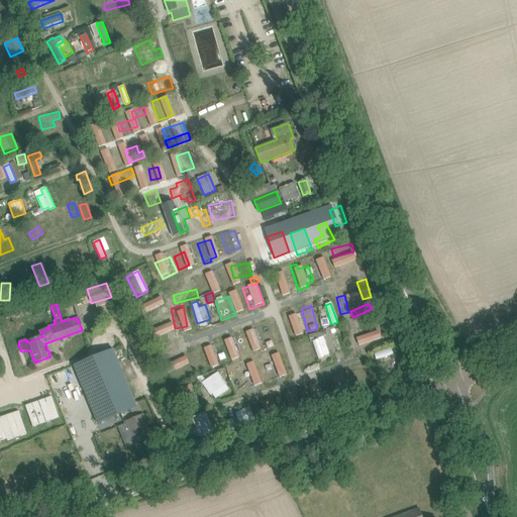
[(156,315),(158,327),(169,326),(168,314),(156,315)]
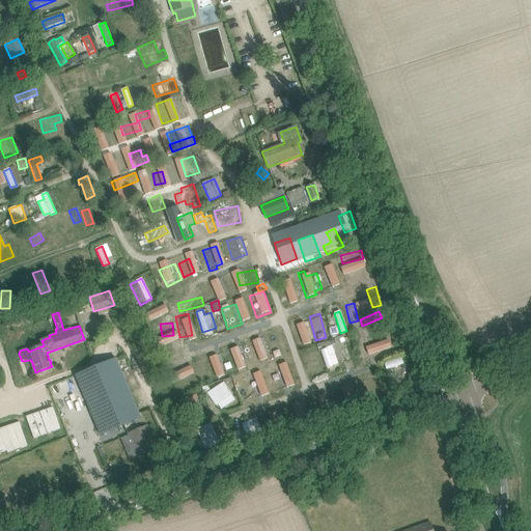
[(364,336),(372,334),(370,327),(362,329),(364,336)]
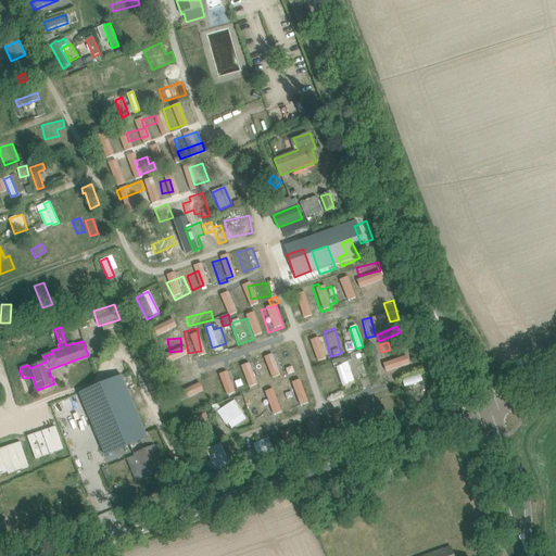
[(289,353),(283,354),(288,371),(303,366),(297,346),(289,350),(289,353)]
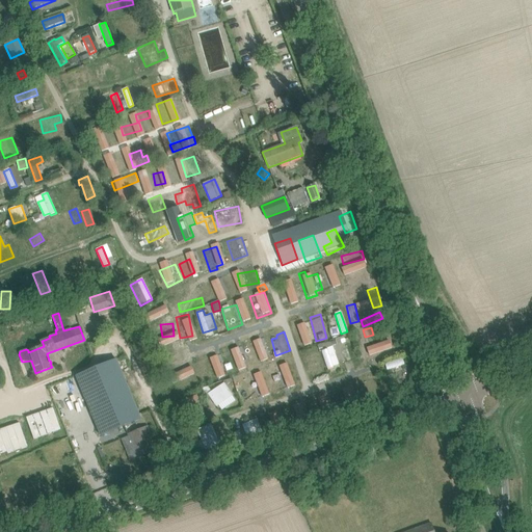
[(363,354),(371,351),(364,334),(356,337),(363,354)]
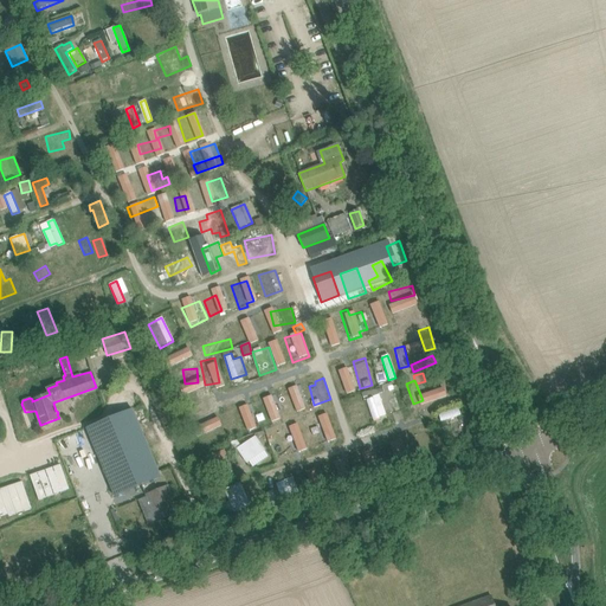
[(386,393),(397,388),(394,382),(384,386),(386,393)]
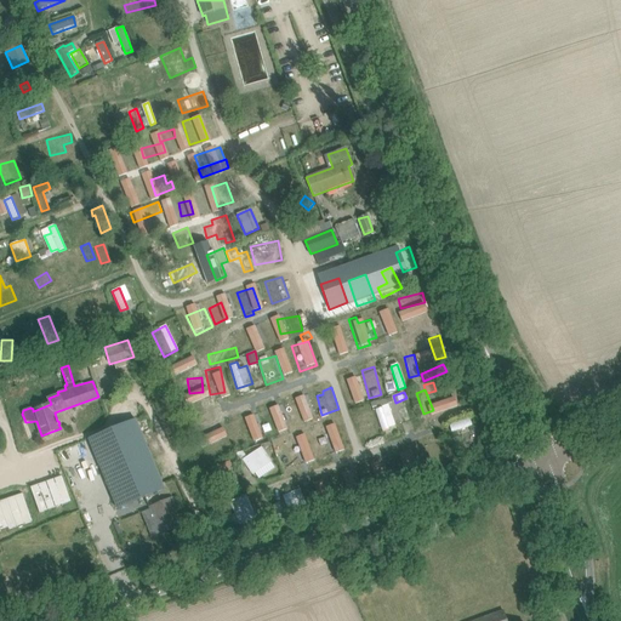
[(218,402),(201,406),(214,448),(231,443),(218,402)]
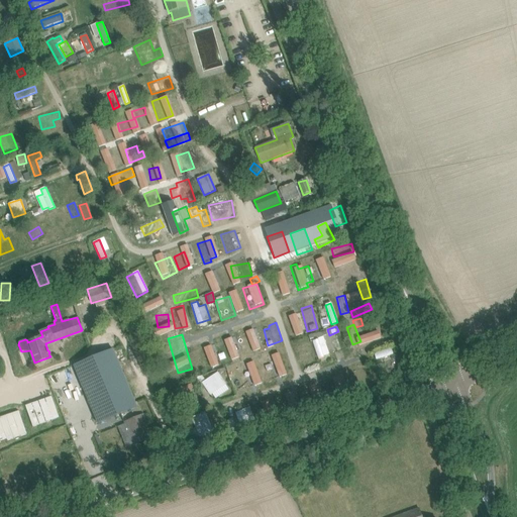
[(260,334),(245,338),(248,354),(263,351),(260,334)]
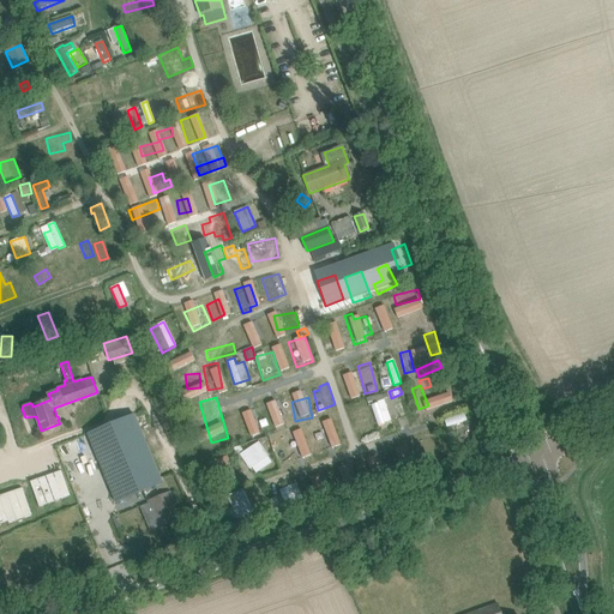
[(372,407),(378,427),(385,425),(385,423),(391,421),(385,401),(378,403),(378,404),(372,407)]
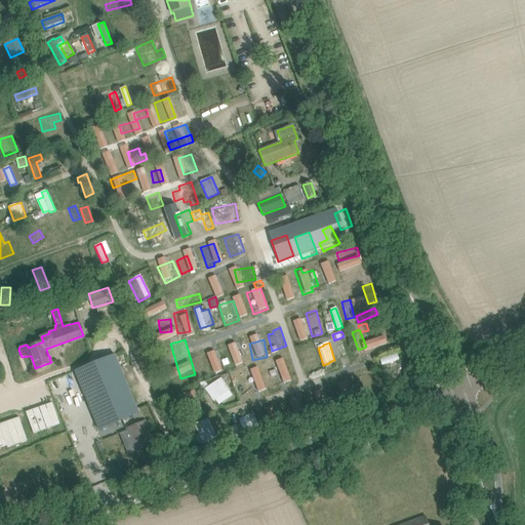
[(241,345),(229,348),(233,364),(245,361),(241,345)]
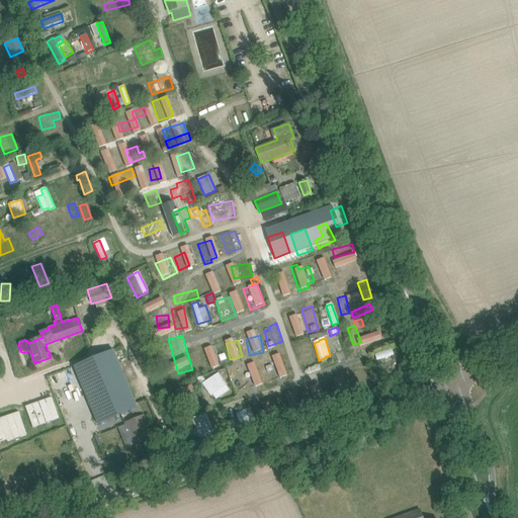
[(375,354),(376,360),(395,355),(393,349),(375,354)]
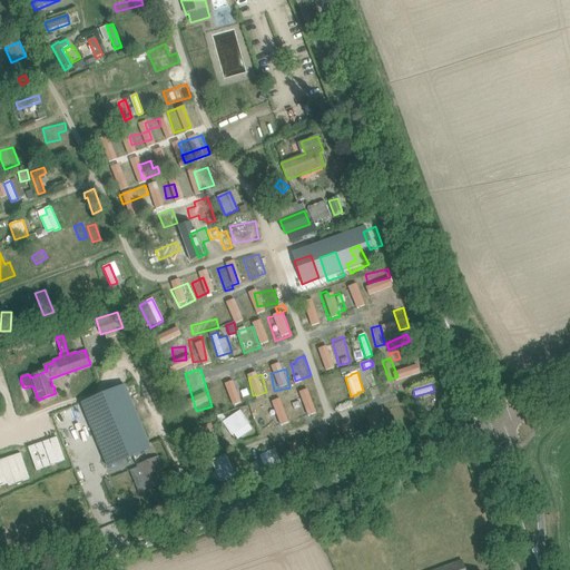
[(125,385),(81,403),(108,468),(151,449),(125,385)]
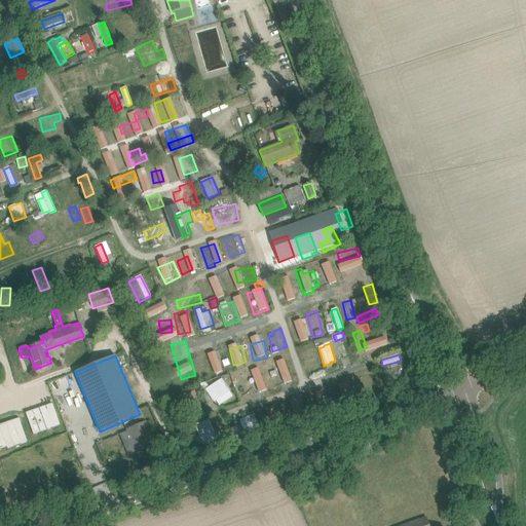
[(278,360),(288,383),(299,379),(291,355),(278,360)]
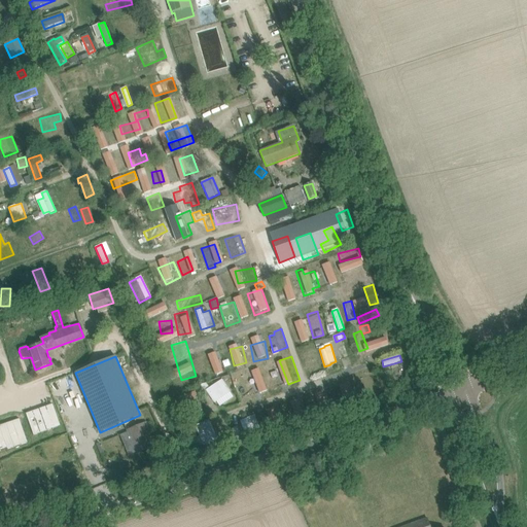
[(252,363),(232,372),(235,378),(254,370),(252,363)]
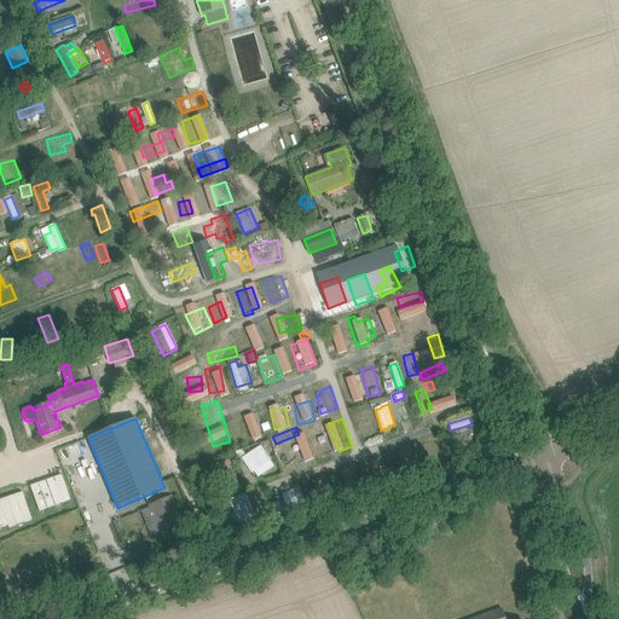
[(317,449),(314,444),(323,441),(319,432),(312,434),(310,427),(300,431),(307,452),(317,449)]
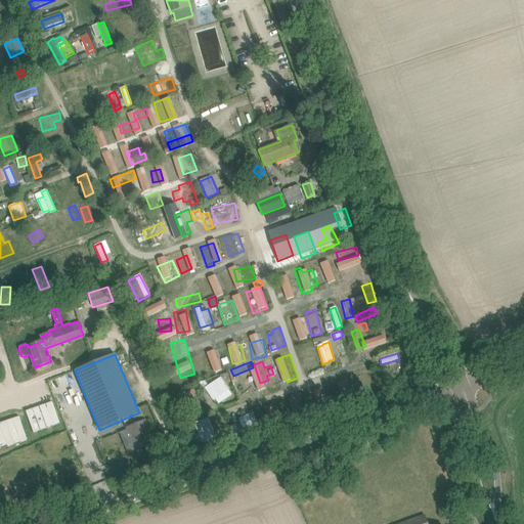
[(249,375),(234,378),(239,398),(254,395),(249,375)]
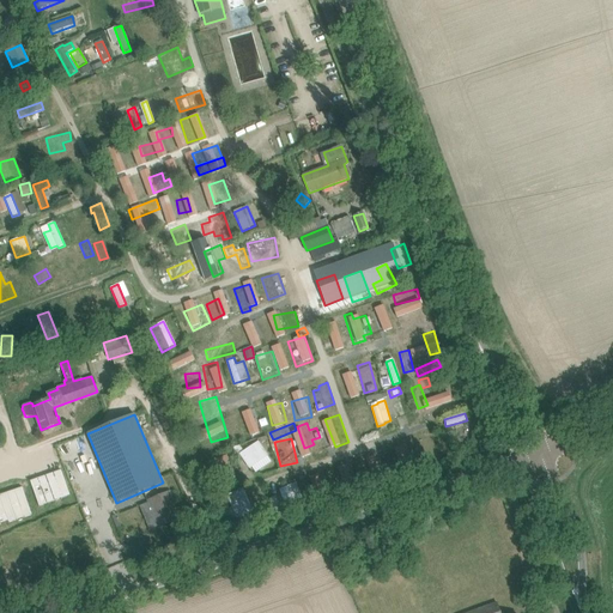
[(449,438),(441,442),(443,448),(438,449),(443,462),(456,457),(449,438)]
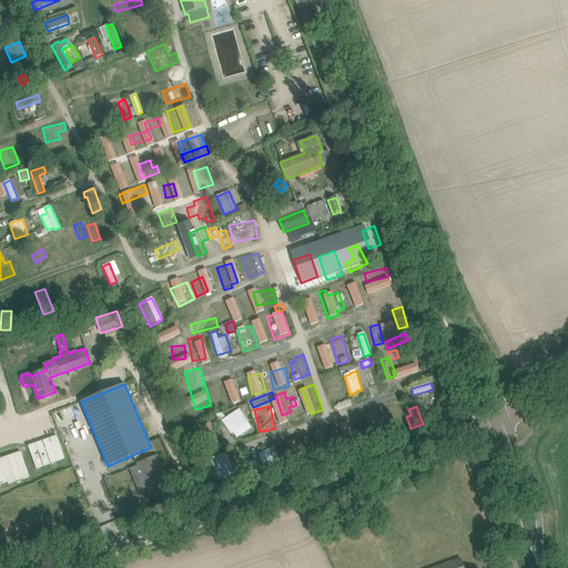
[(222,422),(231,436),(237,430),(234,426),(245,419),(240,411),(222,422)]
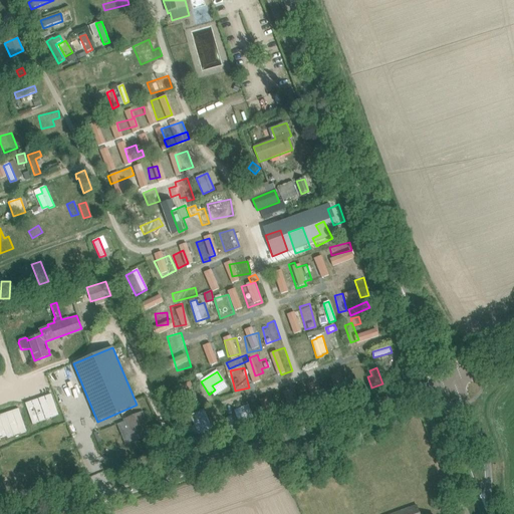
[(329,373),(322,375),(328,398),(335,396),(329,373)]
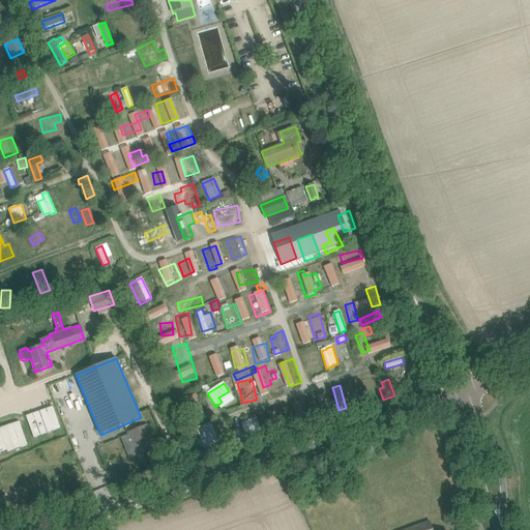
[(179,402),(181,408),(199,401),(197,394),(179,402)]
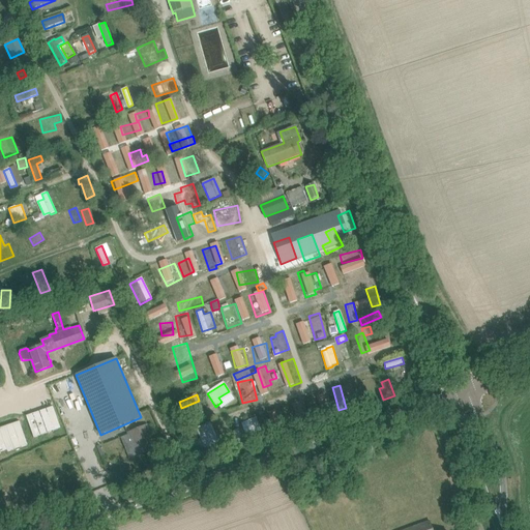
[(322,416),(334,412),(329,396),(316,402),(322,416)]
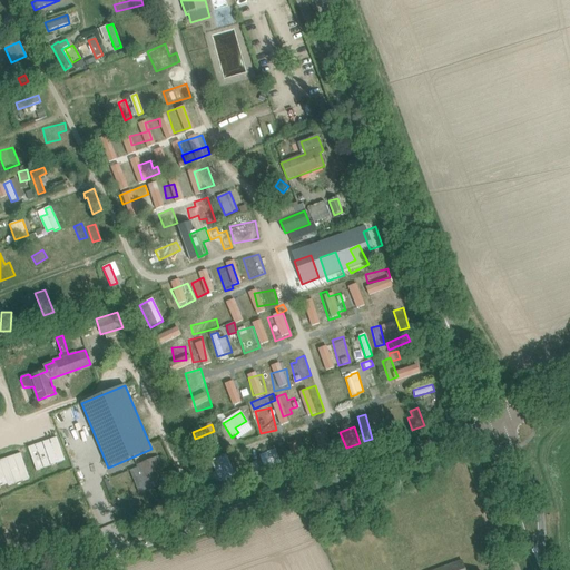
[(310,443),(295,445),(298,459),(313,457),(310,443)]
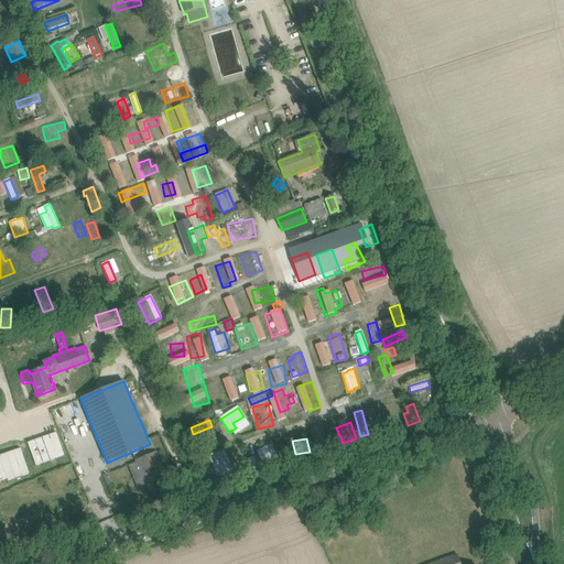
[(267,446),(273,463),(280,461),(273,444),(267,446)]
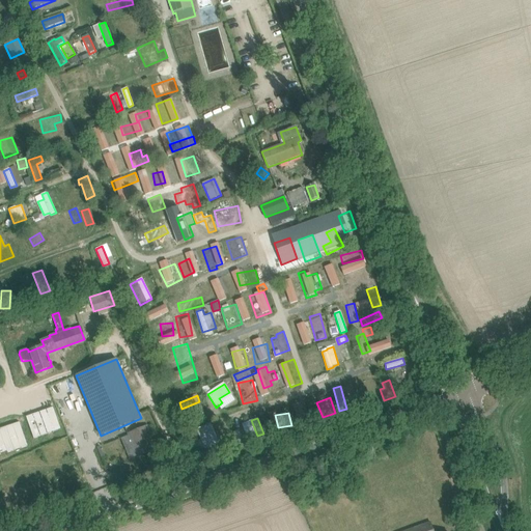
[(147,426),(129,435),(138,456),(157,448),(147,426)]
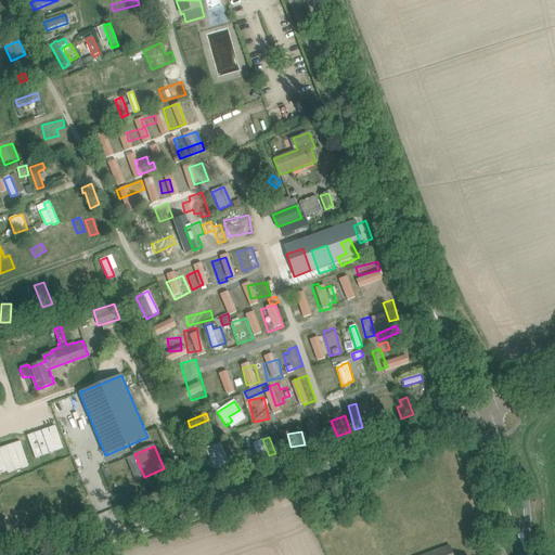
[(206,449),(215,469),(220,466),(211,447),(206,449)]
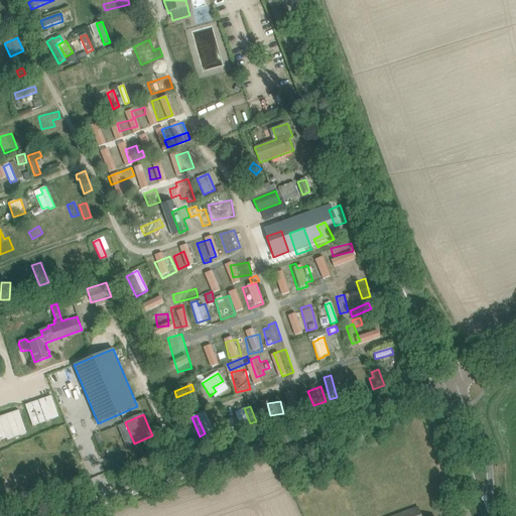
[(420,515),(418,507),(408,511),(395,515),(420,515)]
